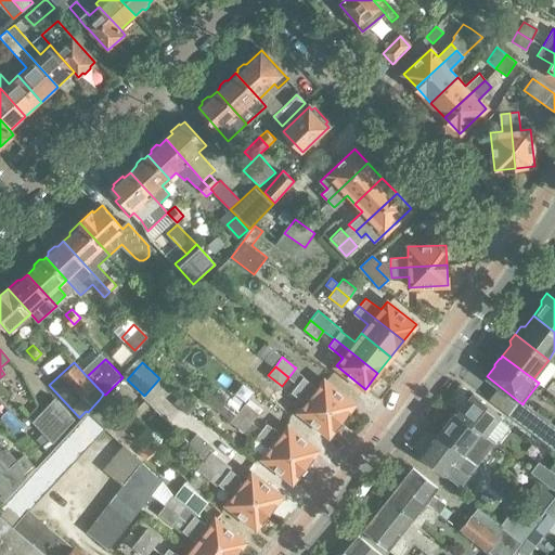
[(304,376),(298,384),(341,418),(353,403),(324,379),(318,387),(304,376)]
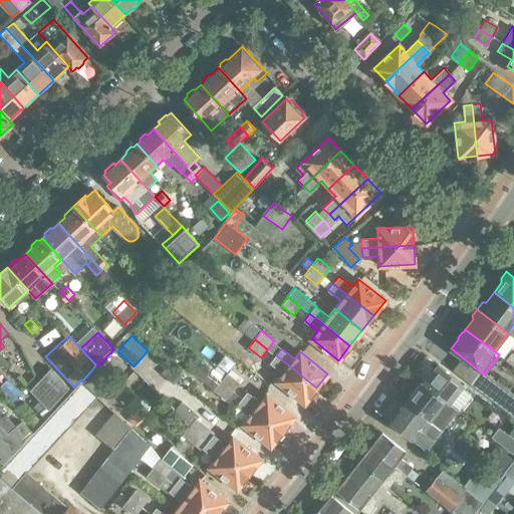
[(276,355),(270,363),(283,373),(277,380),(304,403),(316,388),(276,355)]
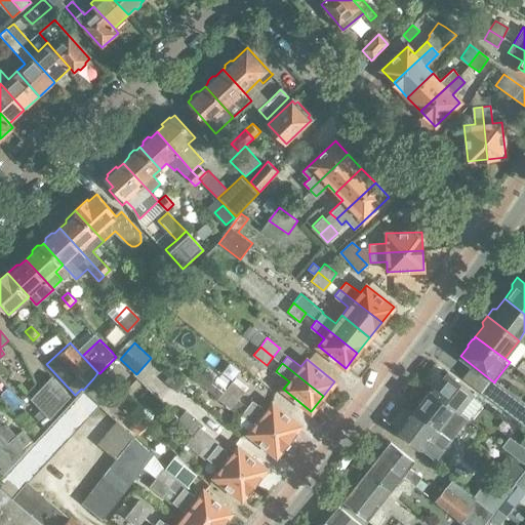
[(188,370),(194,375),(192,377),(214,395),(217,398),(225,390),(199,369),(193,364),(188,370)]
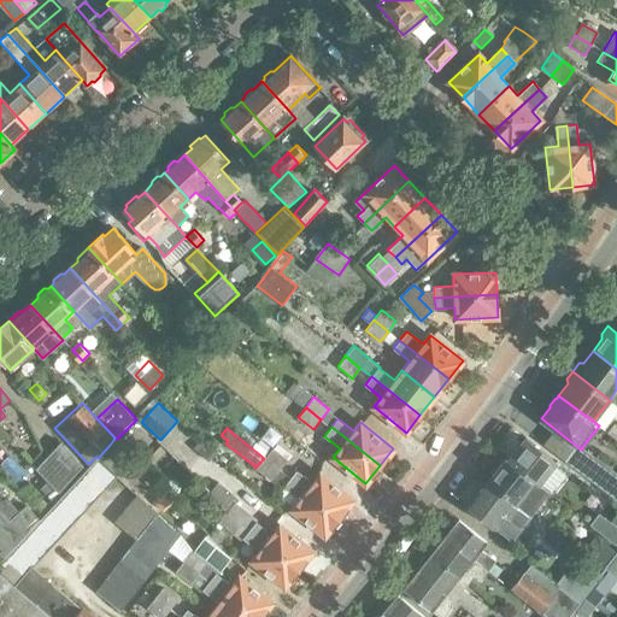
[(110,445),(98,458),(117,475),(128,463),(153,488),(159,481),(117,439),(115,438),(113,440),(110,445)]
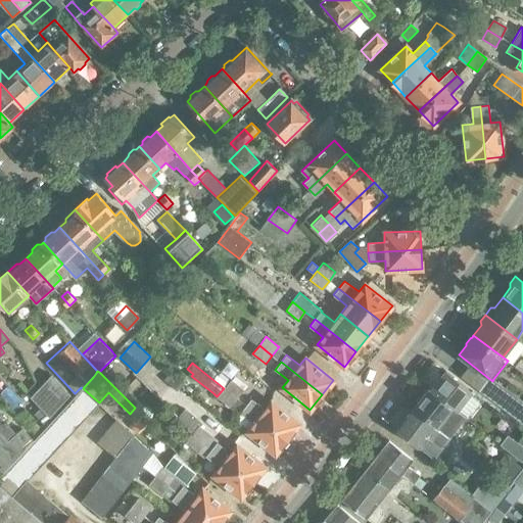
[(445,372),(430,391),(457,412),(472,393),(445,372)]
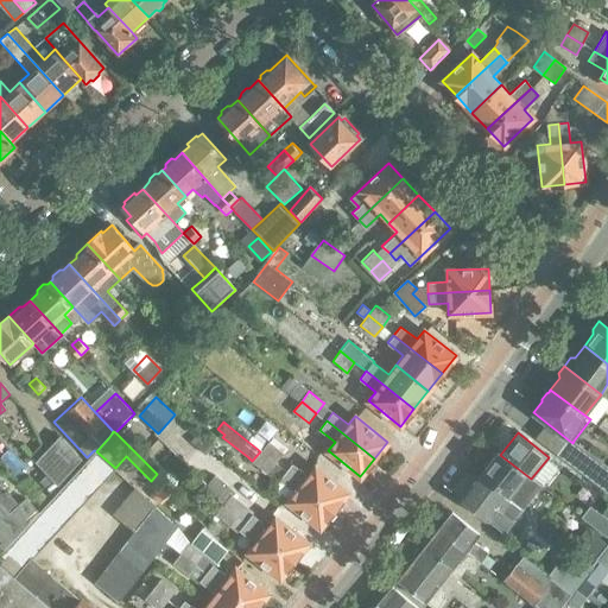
[(30,455),(46,474),(57,485),(81,458),(58,435),(45,450),(39,444),(30,455)]
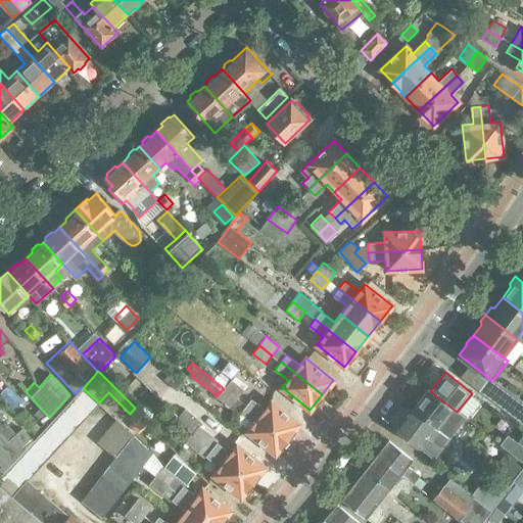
[(492,381),(488,378),(479,391),(522,424),(522,401),(493,379),(492,381)]
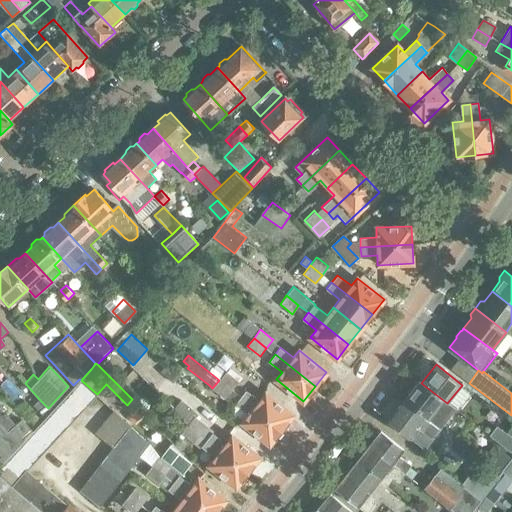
[(226,371),(219,380),(231,390),(238,381),(226,371)]
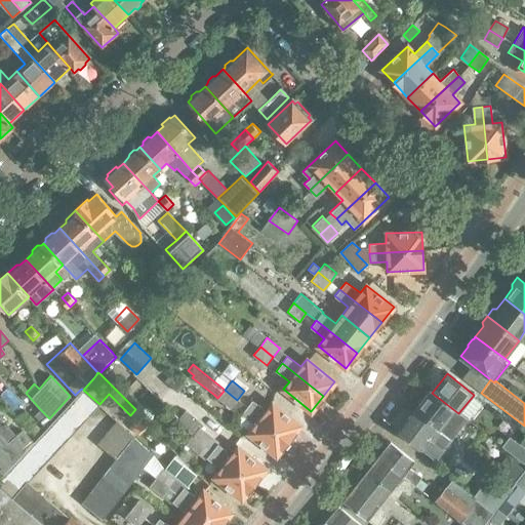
[(75,395),(74,397),(91,413),(99,404),(83,390),(81,389),(75,395)]
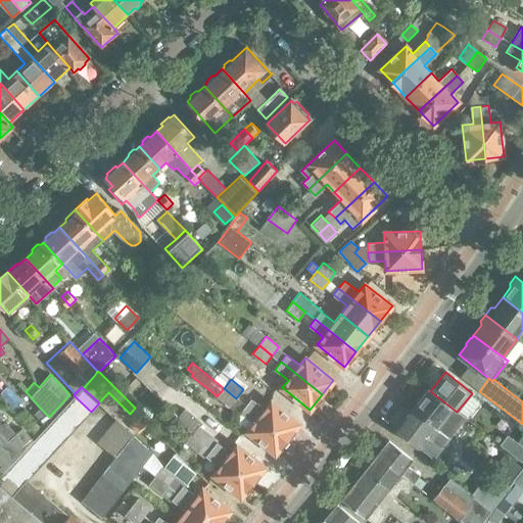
[(224,388),(217,396),(238,414),(239,412),(253,424),(247,431),(276,454),(287,438),(246,406),(236,398),(224,388)]
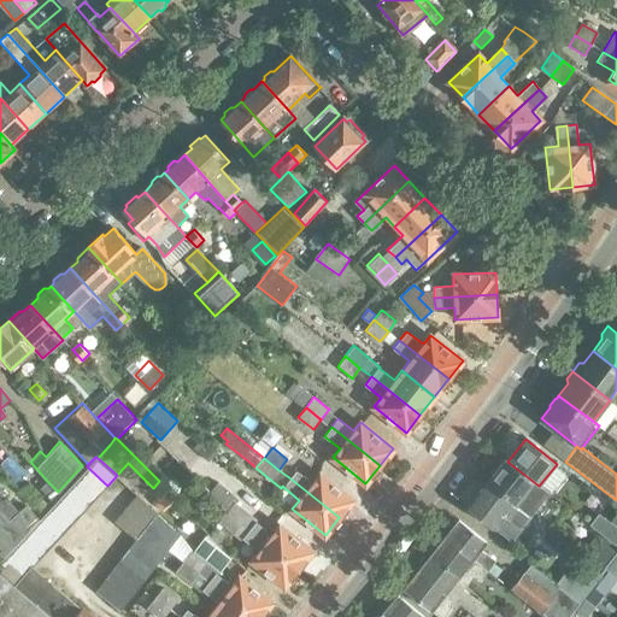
[(539,486),(507,462),(505,459),(492,477),(494,479),(489,485),(527,515),(530,510),(527,507),(541,488),(539,486)]
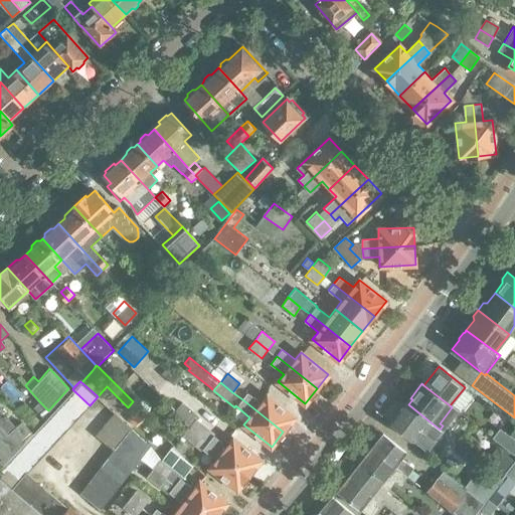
[(65,397),(82,413),(90,405),(72,389),(65,397)]
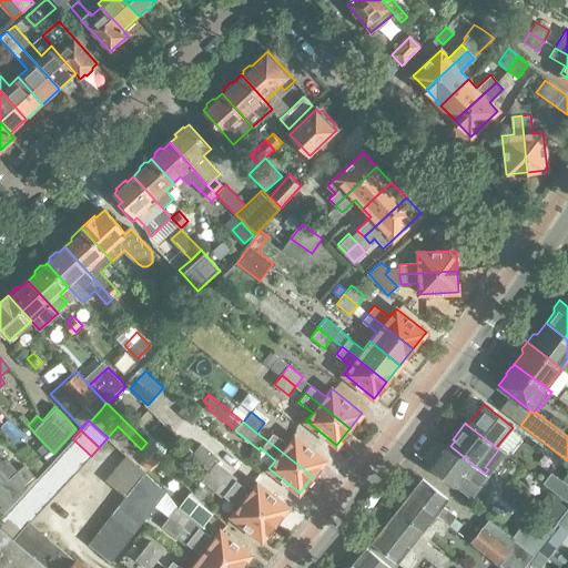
[(274,433),(267,440),(312,476),(325,460),(294,436),(287,444),(274,433)]
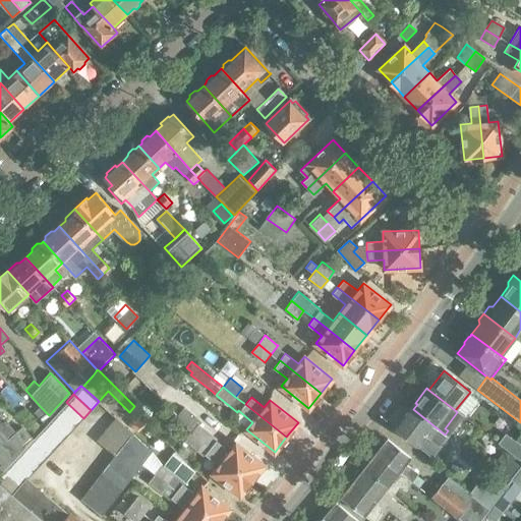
[(66,402),(59,410),(76,425),(83,418),(66,402)]
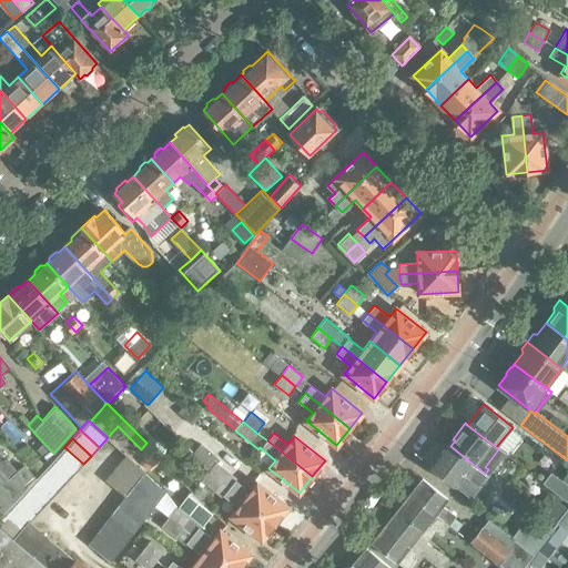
[(208,464),(204,467),(275,523),(287,507),(257,483),(251,492),(235,479),(236,477),(230,473),(215,462),(219,456),(202,442),(193,452),(208,464)]
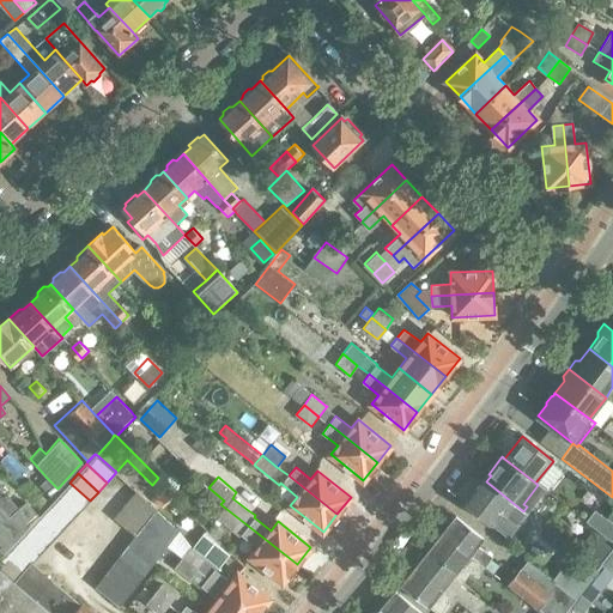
[(58,489),(47,478),(40,485),(50,496),(58,489)]
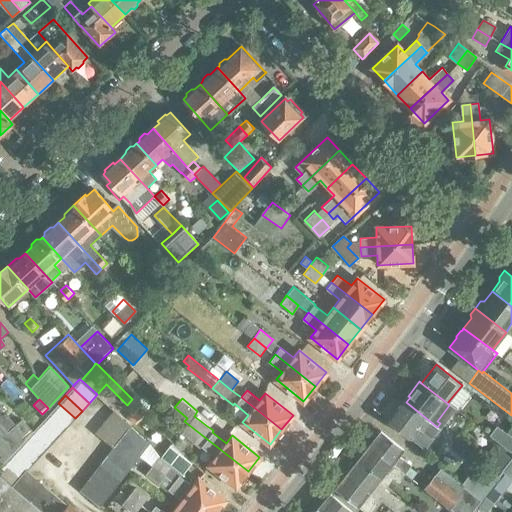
[(388,421),(410,438),(419,427),(427,433),(431,428),(434,430),(437,427),(406,402),(402,407),(400,406),(398,408),(394,409),(390,413),(390,418),(388,421)]
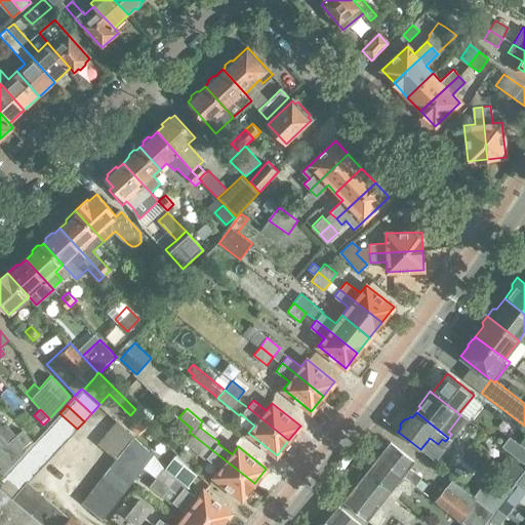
[(59,413),(52,420),(70,437),(77,429),(59,413)]
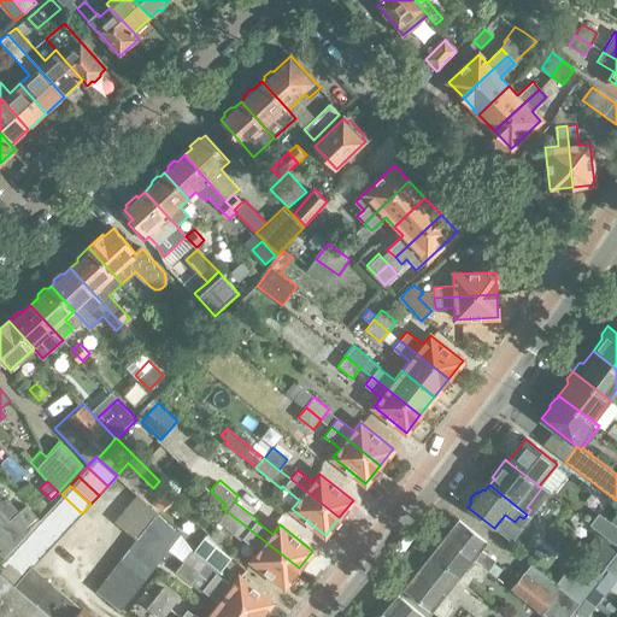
[(166,489),(156,500),(164,510),(175,498),(166,489)]
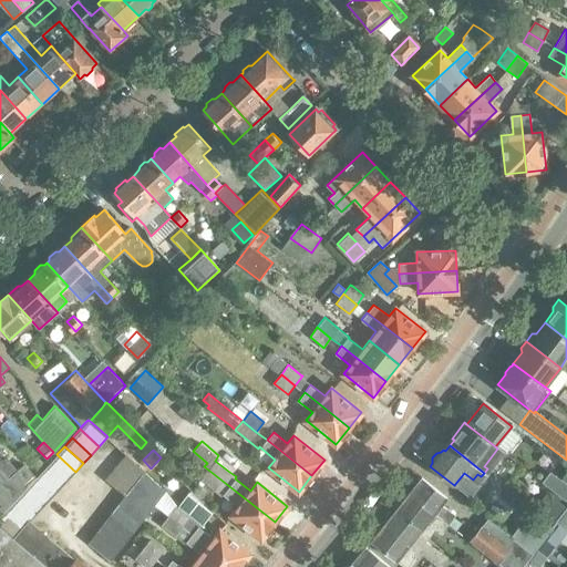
[(68,480),(75,472),(57,454),(49,463),(68,480)]
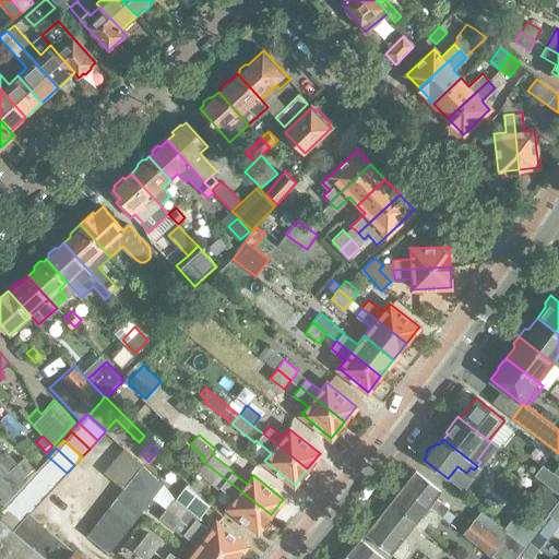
[(0,452),(0,461),(22,485),(25,482),(33,473),(36,470),(25,456),(18,464),(4,449),(0,452)]
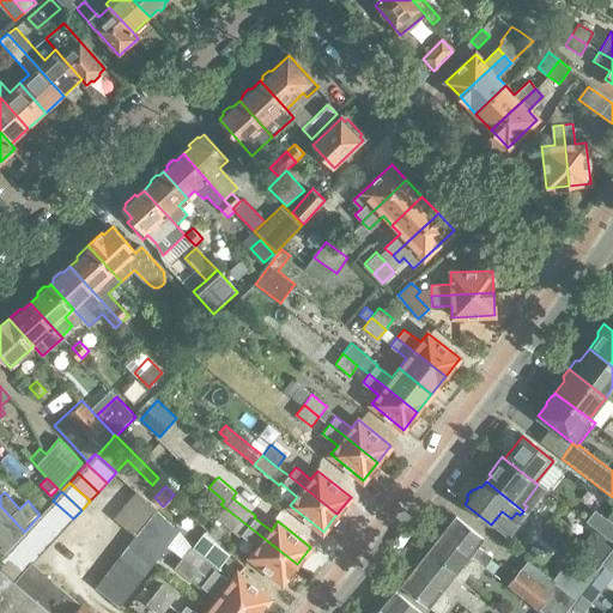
[(53,501),(44,510),(65,528),(73,519),(53,501)]
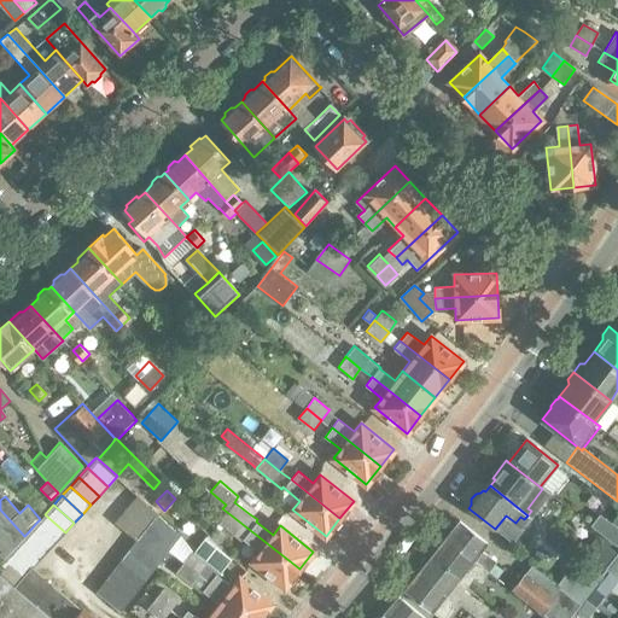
[(252,561),(285,588),(299,569),(222,508),(213,519),(217,523),(233,535),(240,541),(243,538),(260,552),(252,561)]
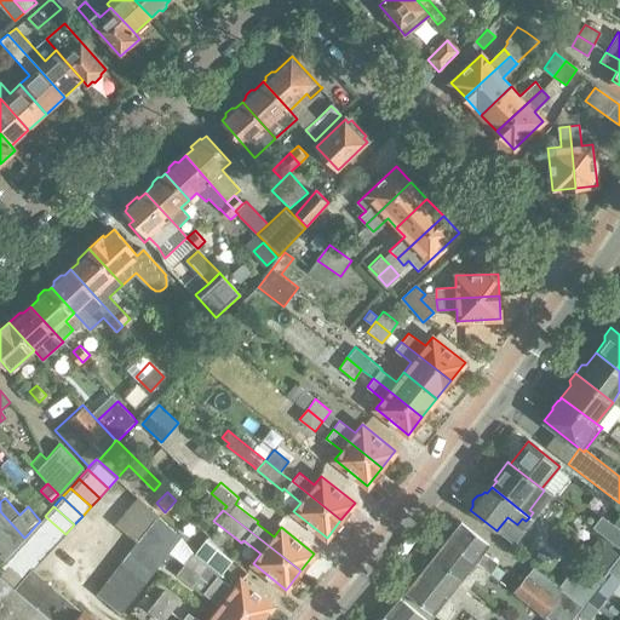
[(24,538),(0,511),(0,545),(10,555),(11,554),(19,544),(24,538)]
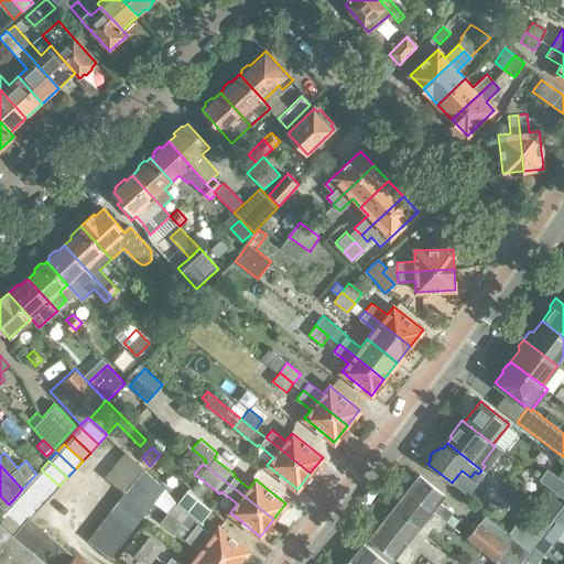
[(142,468),(132,480),(155,498),(163,487),(142,468)]
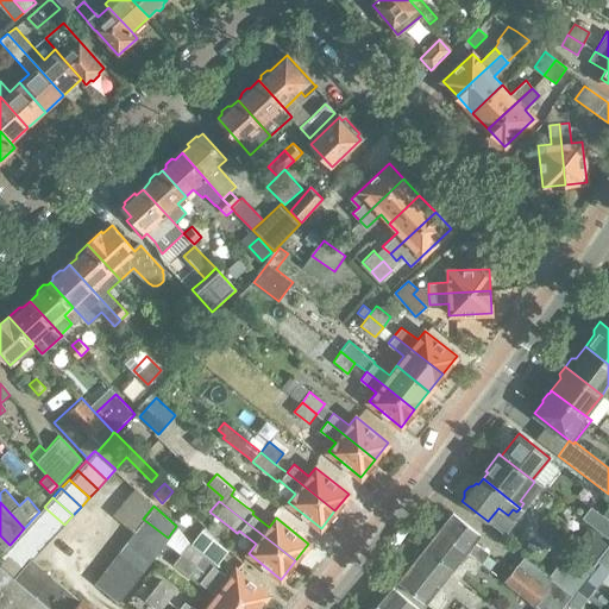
[(56,534),(64,525),(44,507),(39,512),(36,515),(56,534)]
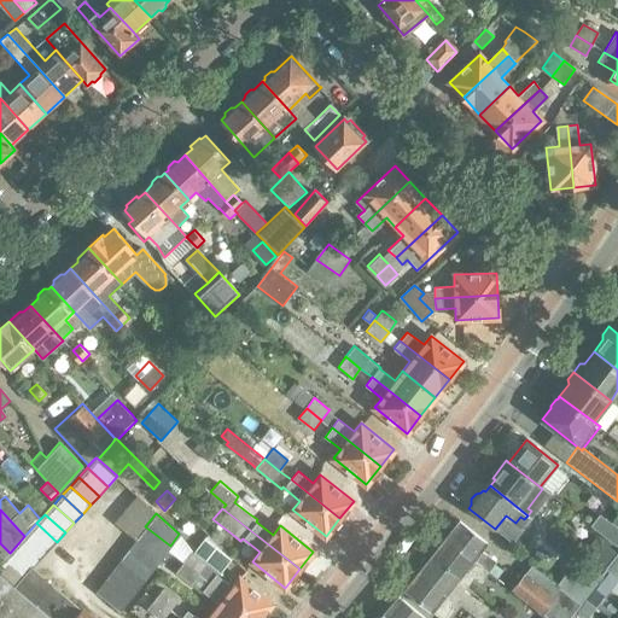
[(598,518),(592,525),(617,544),(617,543),(617,526),(605,517),(598,518)]
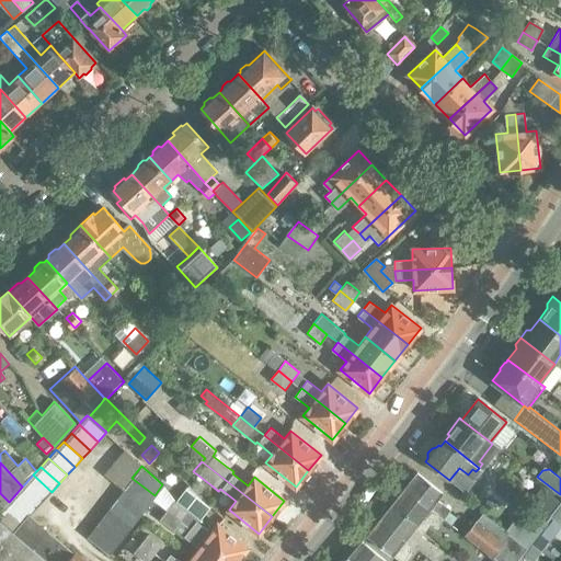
[(408,483),(403,488),(442,517),(448,508),(436,499),(442,492),(416,472),(415,473),(411,473),(407,479),(408,483)]
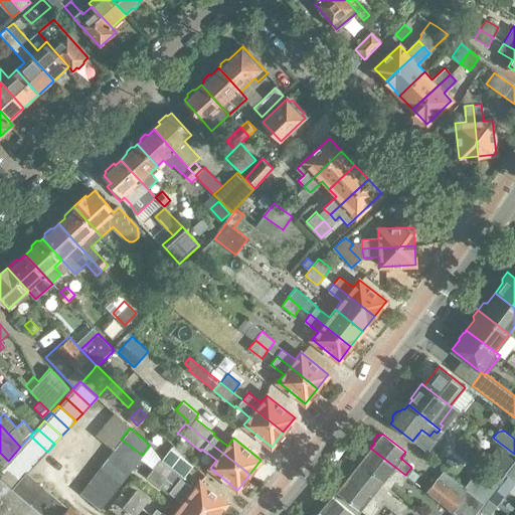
[(47,452),(30,436),(23,444),(40,459),(47,452)]
